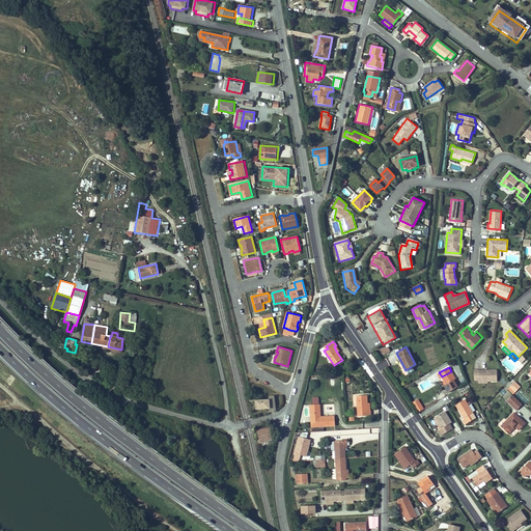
[(497,368),(474,368),(474,379),(478,379),(487,379),(487,380),(497,380),(497,368)]
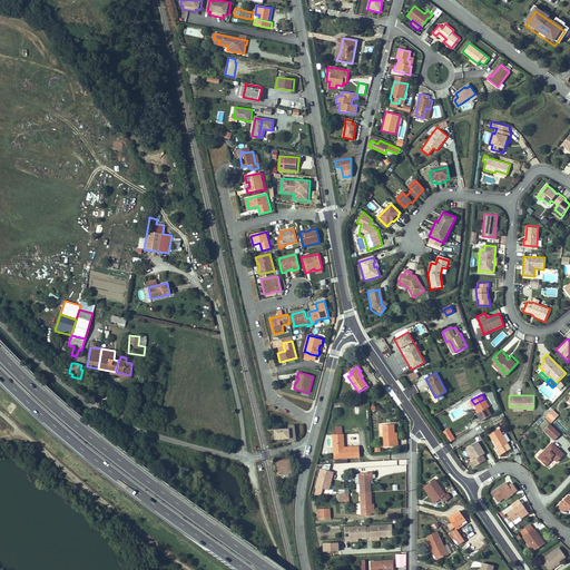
[(484,399),(474,404),(479,413),(477,414),(481,421),(491,415),(488,408),(489,406),(484,399)]
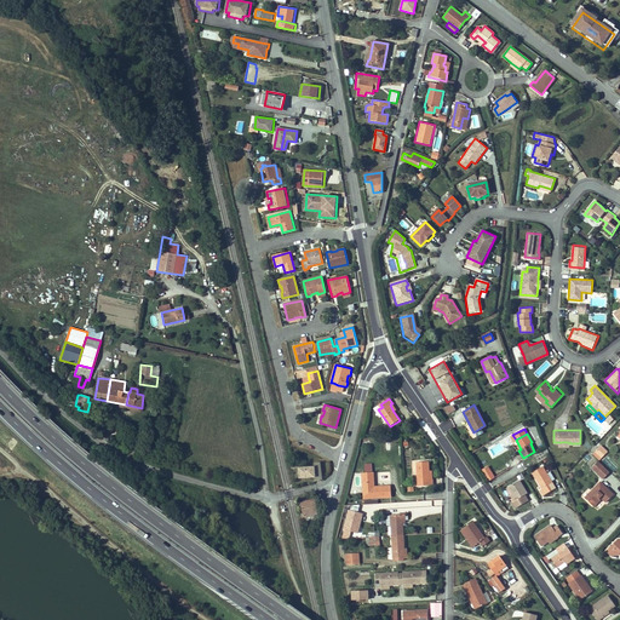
[(607,452),(600,446),(595,451),(601,458),(607,452)]
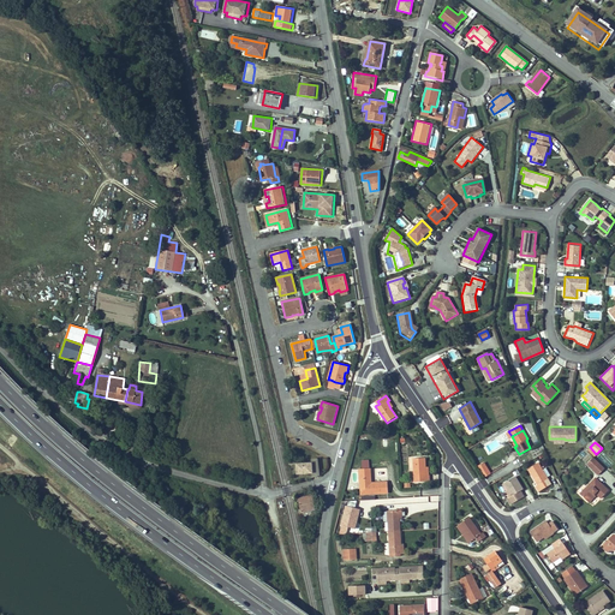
[(425,458),(415,459),(416,482),(430,482),(429,476),(429,467),(425,467),(425,458)]
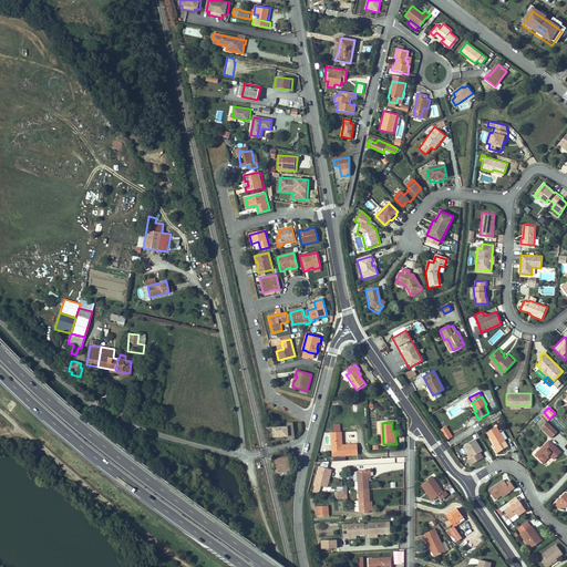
[(547,422),(542,429),(552,439),(558,432),(547,422)]
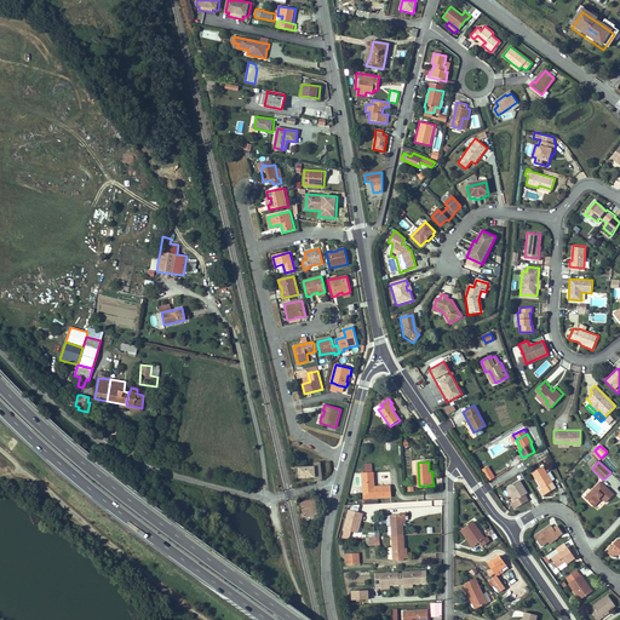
[(482,469),(488,480),(494,476),(487,465),(482,469)]
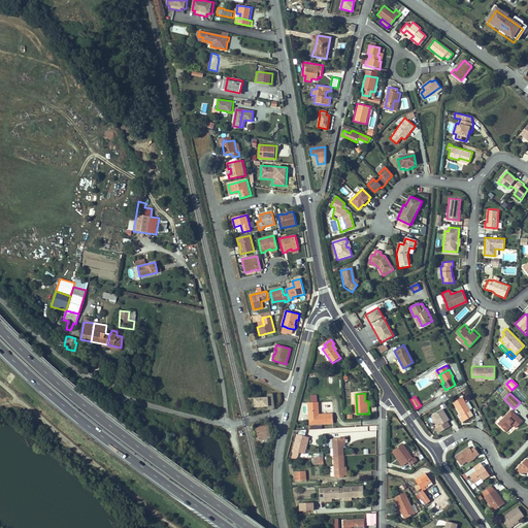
[(462,397),(454,402),(462,417),(460,418),(462,422),(472,416),(469,410),(468,407),(466,404),(462,397)]
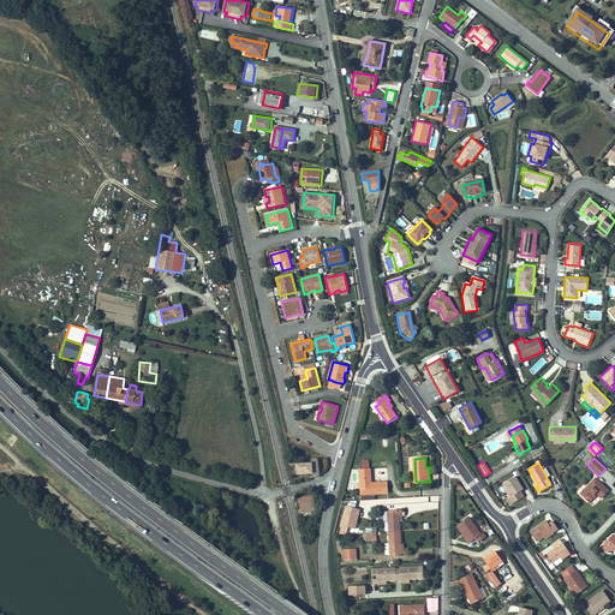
[(299,464),(298,464),(298,475),(314,473),(312,464),(299,464)]
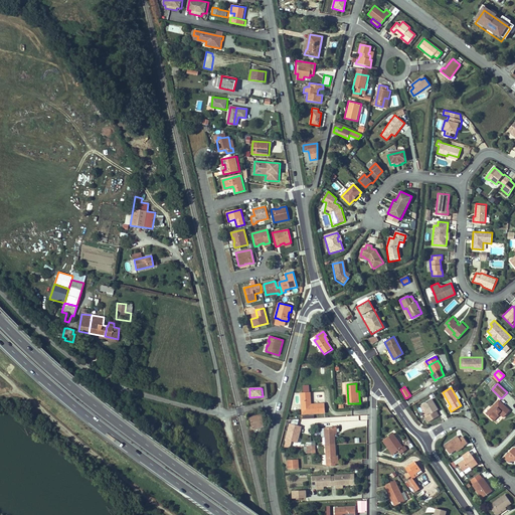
[(310,392),(301,393),(302,414),(326,412),(325,404),(311,404),(310,392)]
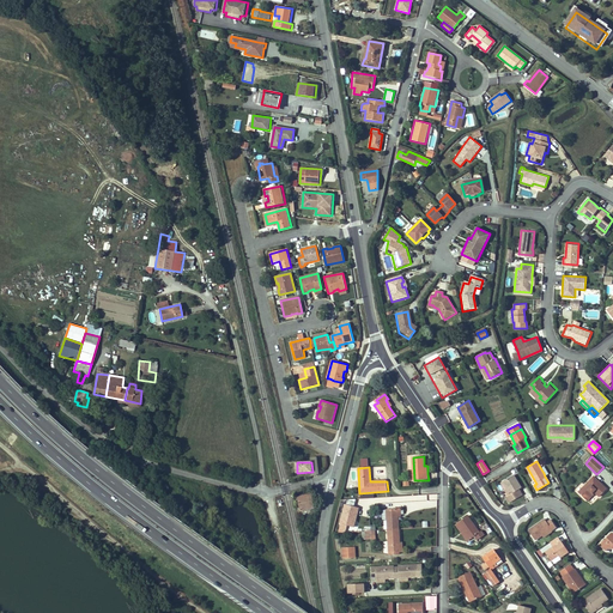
[(514,475),(503,481),(510,495),(507,497),(510,503),(522,496),(519,490),(521,489),(514,475)]
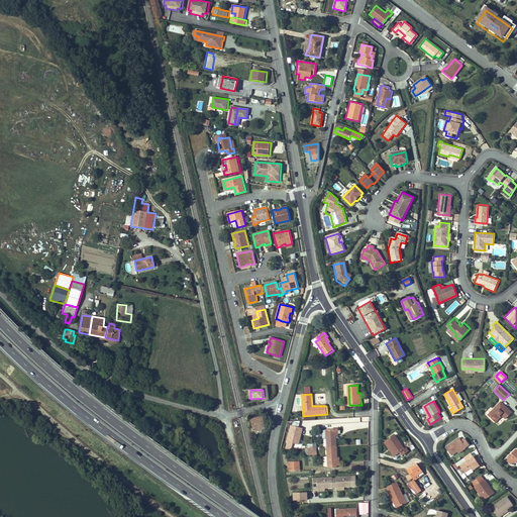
[(511,411),(507,408),(503,404),(500,401),(499,401),(487,415),(493,420),(500,413),(501,415),(505,418),(511,411)]
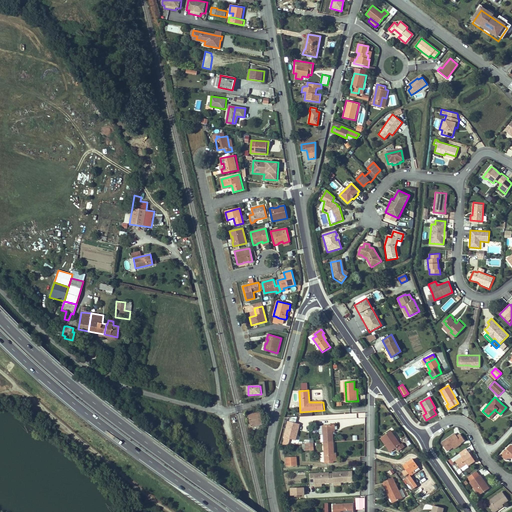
[(490,418),(496,411),(495,409),(488,416),(490,418)]
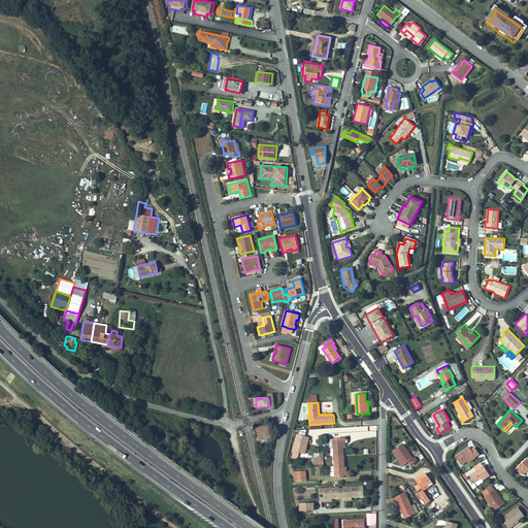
[(257,428),(259,439),(270,437),(268,426),(257,428)]
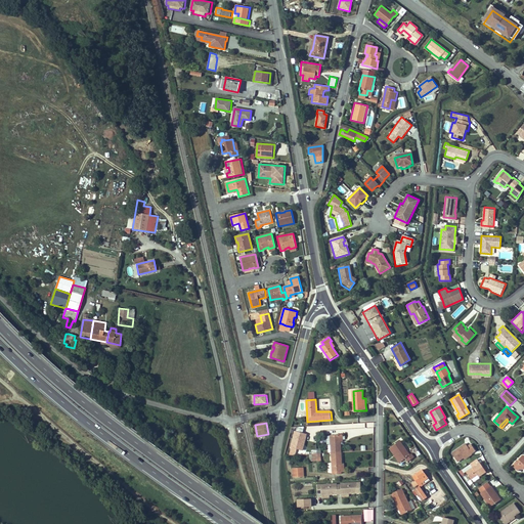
[(295,431),(290,447),(302,451),(307,434),(295,431)]
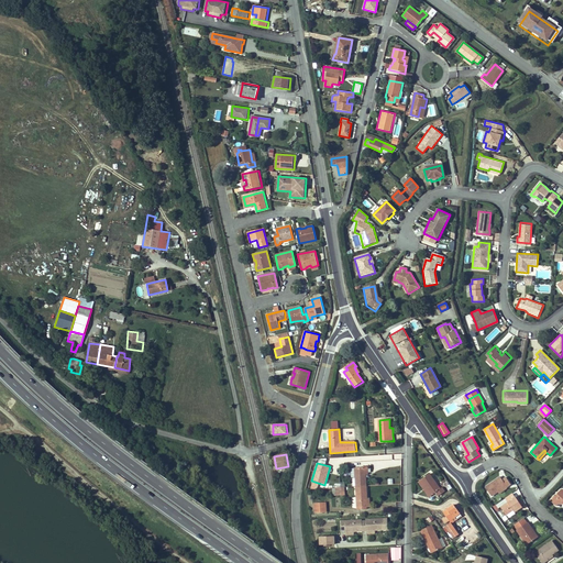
[(368,474),(367,467),(355,468),(356,487),(366,486),(366,476),(365,476),(364,474),(368,474)]
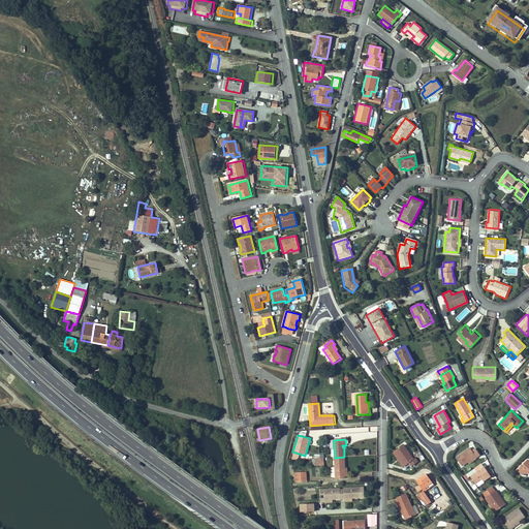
[(413,461),(403,446),(395,453),(405,467),(409,464),(411,467),(417,463),(415,460),(413,461)]
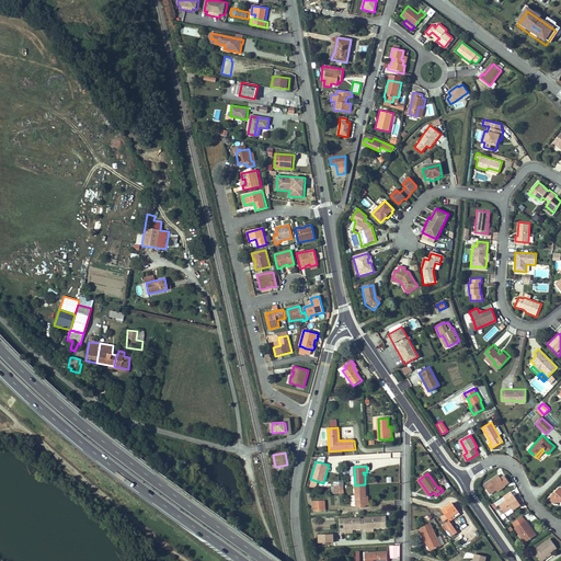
[(508,482),(503,477),(501,479),(499,476),(484,485),(490,494),(496,489),(504,483),(504,484),(508,482)]
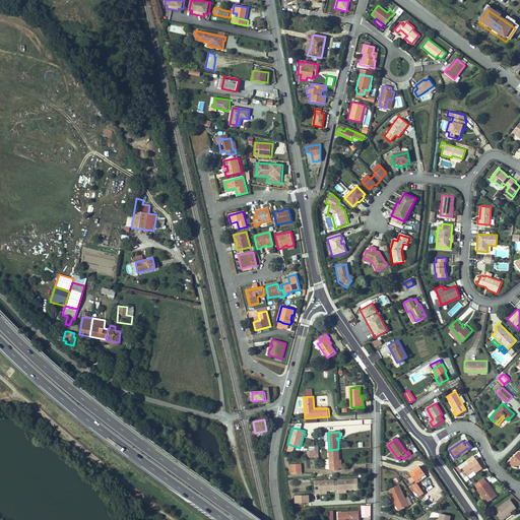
[(398,459),(388,445),(386,446),(396,460),(398,459)]
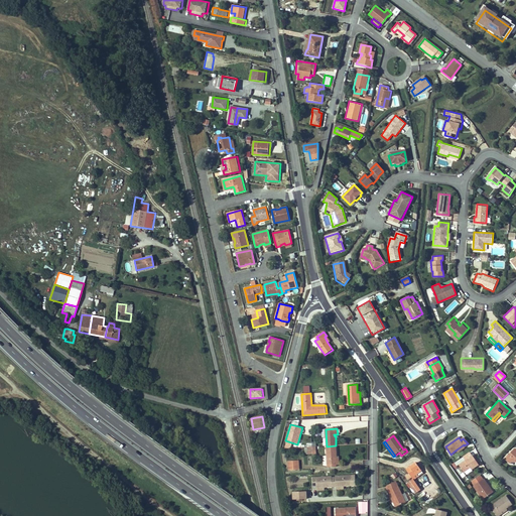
[(339,464),(338,457),(337,457),(336,445),(327,446),(328,467),(337,466),(337,464),(339,464)]
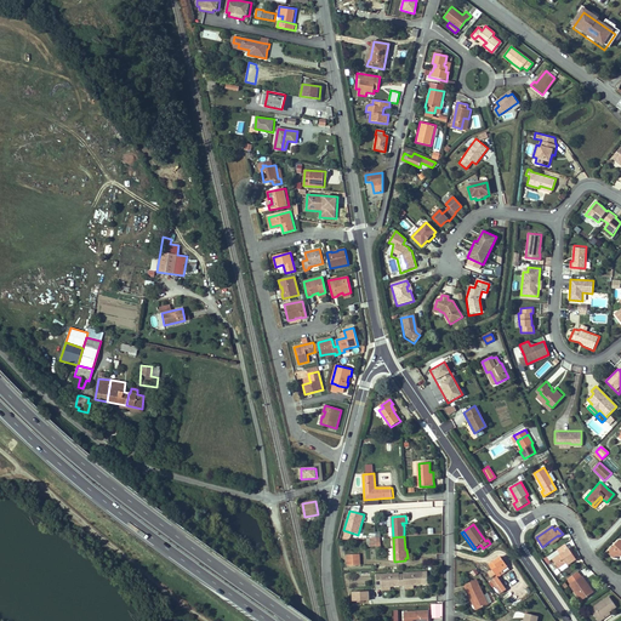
[(620,539),(620,540),(617,542),(608,552),(615,558),(616,557),(620,557),(620,539)]
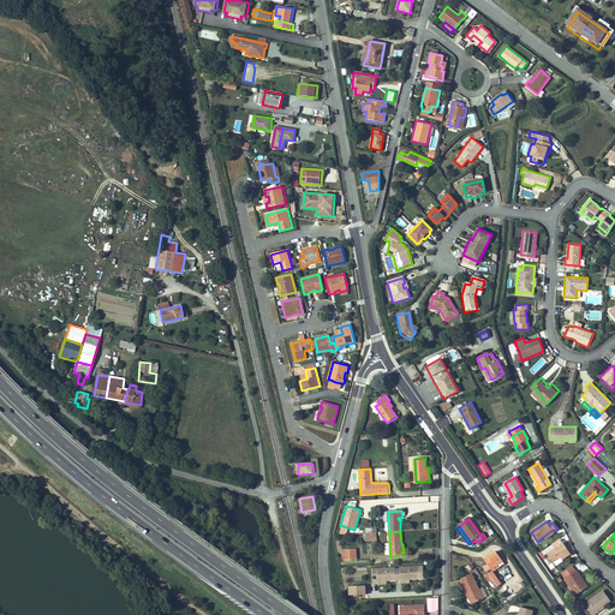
[(563,543),(560,538),(553,543),(556,548),(563,543)]
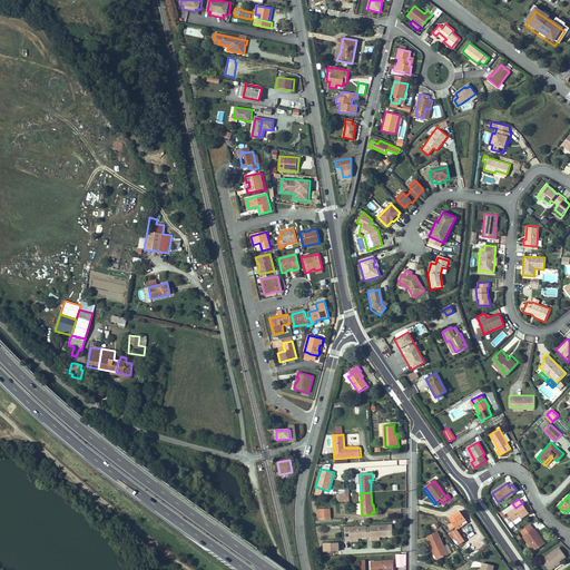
[(522,503),(516,508),(508,513),(512,521),(513,520),(519,517),(521,519),(529,513),(522,503)]
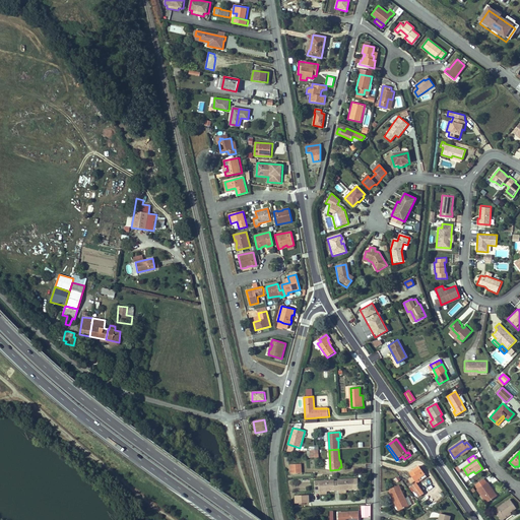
[(425,474),(417,463),(407,470),(415,481),(425,474)]
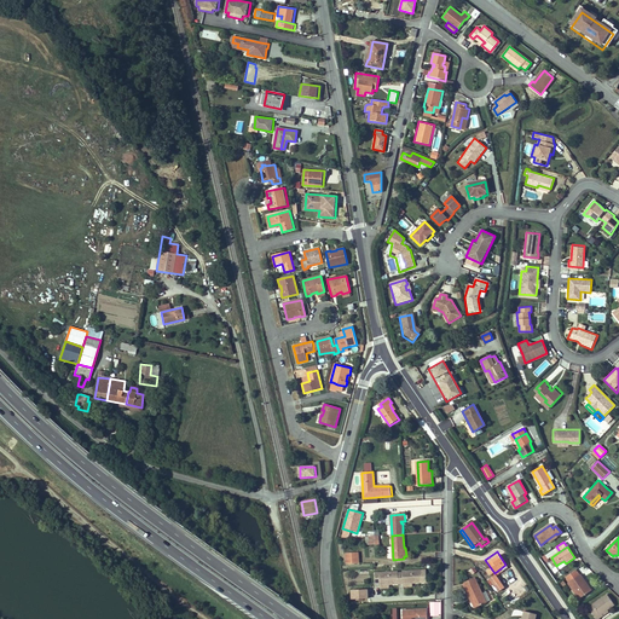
[(347,554),(347,563),(359,563),(359,553),(347,554)]
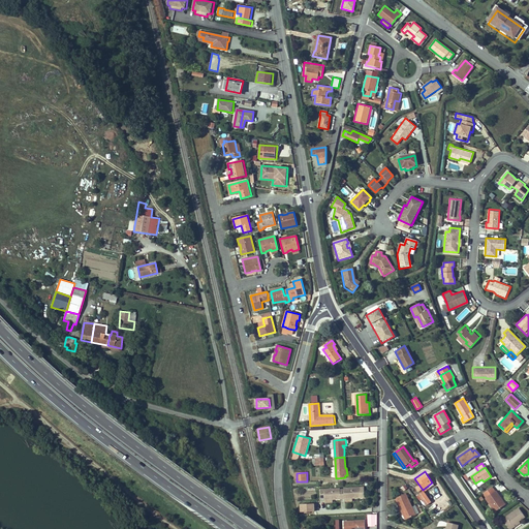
[(423,490),(417,493),(425,503),(430,500),(423,490)]
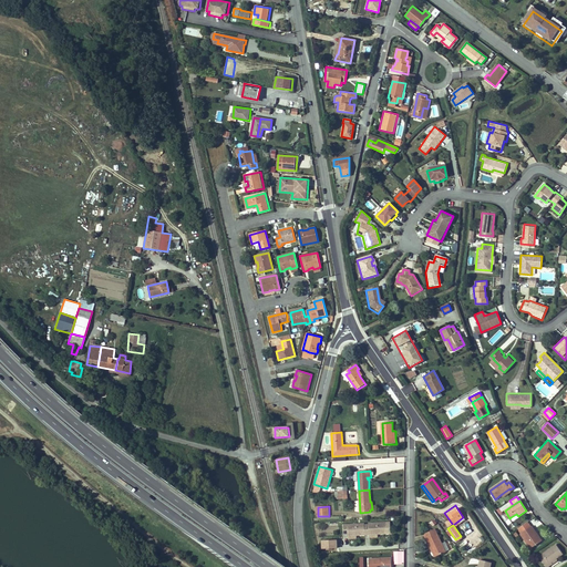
[(538,537),(536,535),(537,535),(532,527),(521,535),(531,548),(542,540),(539,537),(538,538),(538,537)]
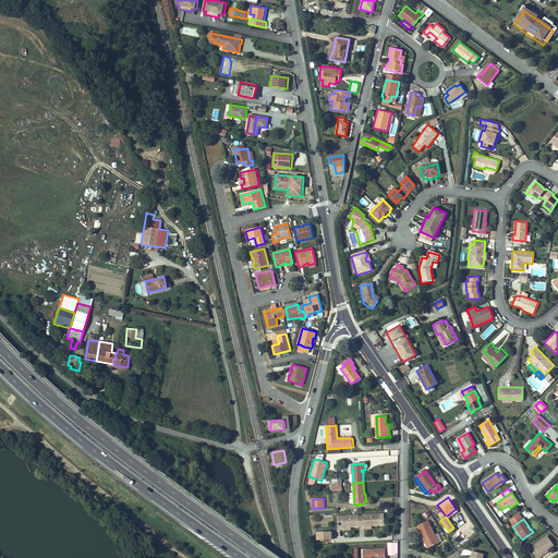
[(437,543),(427,520),(416,525),(422,537),(423,537),(427,547),(437,543)]
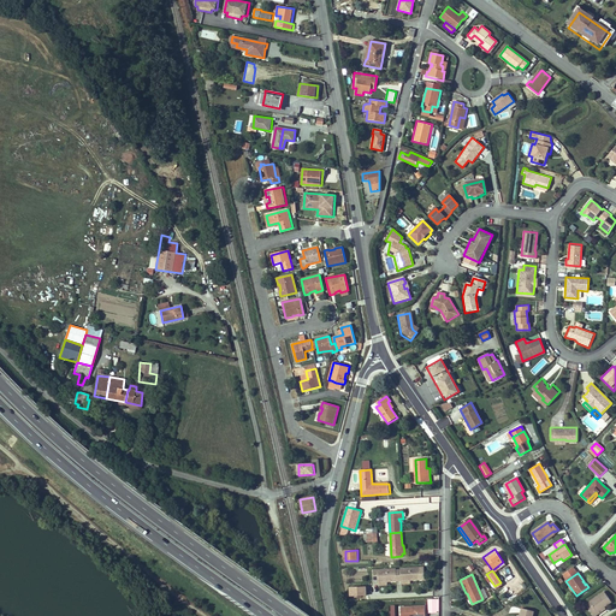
[(366,586),(348,587),(349,597),(366,596),(366,586)]
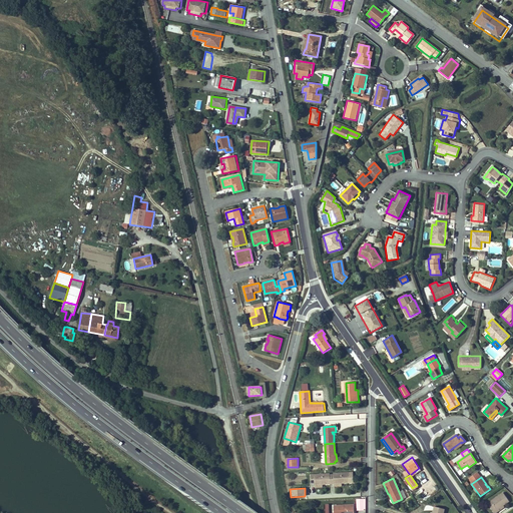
[(503,506),(509,501),(505,496),(503,493),(497,497),(491,501),(493,505),(490,507),(494,512),(495,512),(498,511),(497,510),(503,506)]
